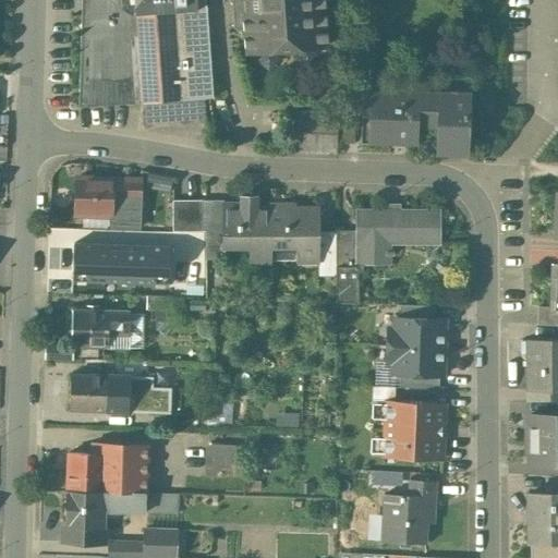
[(81,0),(80,107),(142,102),(133,0),(81,0)]
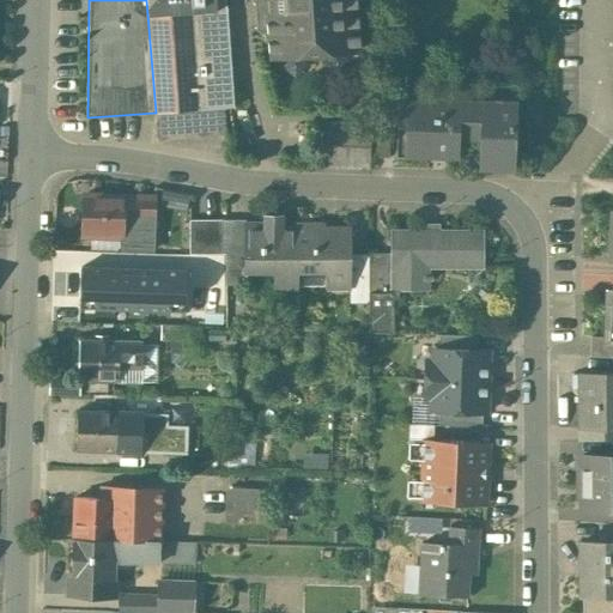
[(146,0),(156,113),(199,110),(190,0),(146,0)]
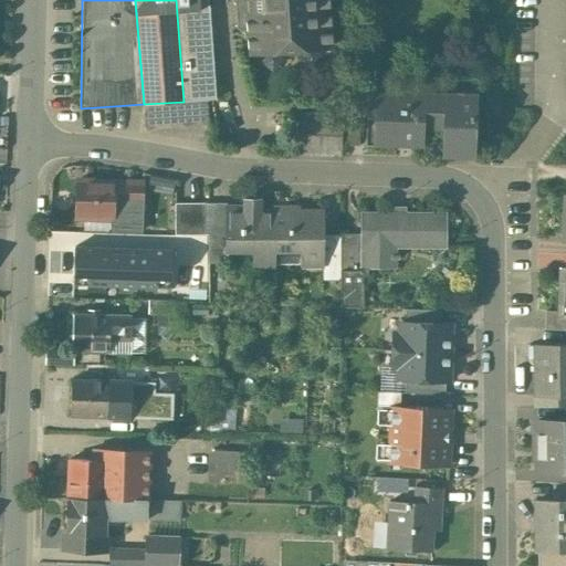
[(176,0),(184,102),(208,100),(217,98),(209,0),(176,0)]
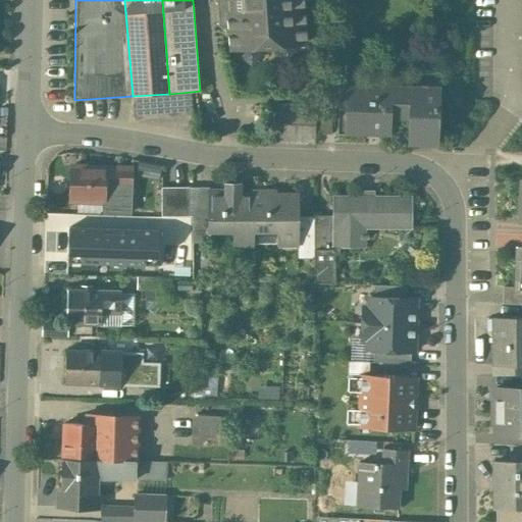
[(226,0),(216,0),(218,25),(222,30),(229,29),(226,0)]
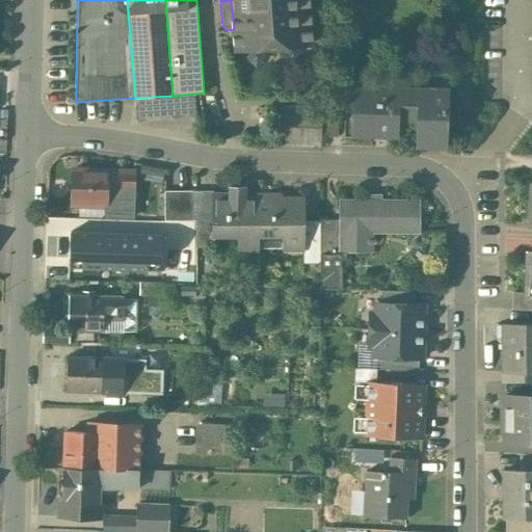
[(307,0),(231,0),(234,29),(235,49),(311,43),(307,0)]
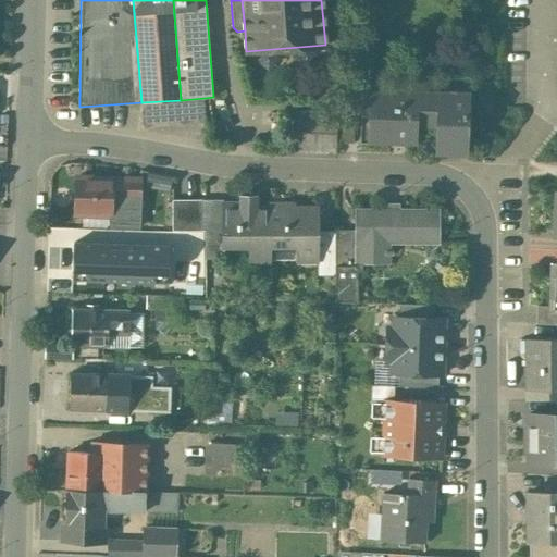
[(413,97),(371,95),(371,114),(362,115),(361,135),(412,136),(412,119),(413,97)]
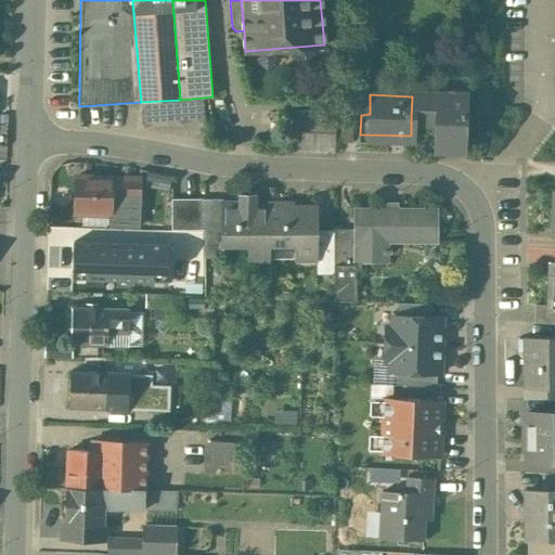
[(463,99),(412,97),(411,118),(439,119),(439,144),(462,145),(463,99)]
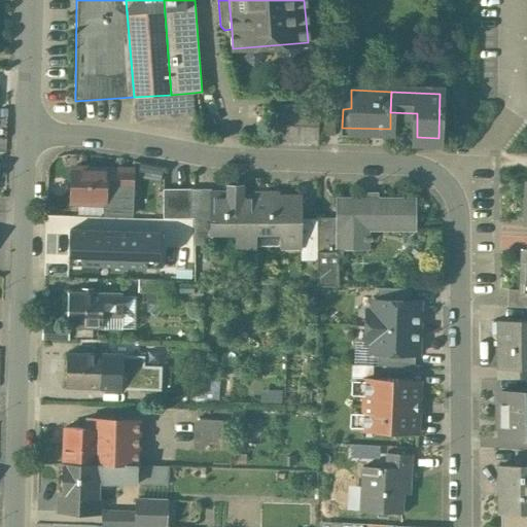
[(171,95),(134,97),(135,120),(160,118),(160,117),(195,115),(194,93),(171,95)]
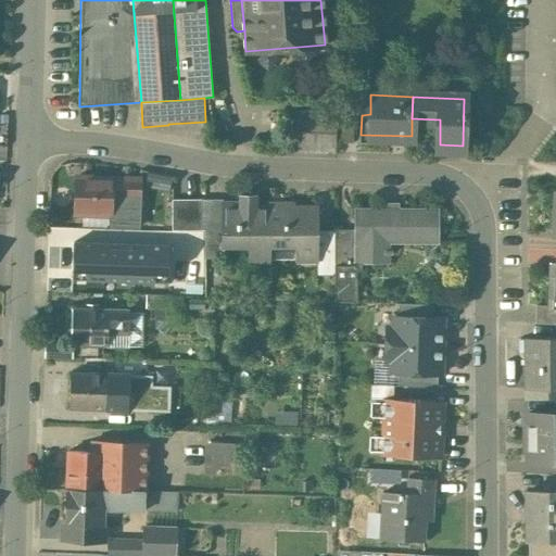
[(336,114),(289,113),(288,150),(335,152),(336,114)]
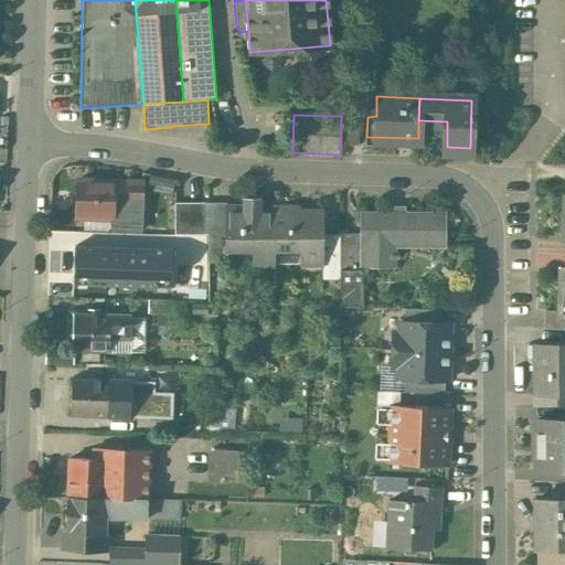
[(115,184),(77,183),(76,216),(110,219),(114,219),(115,184)]
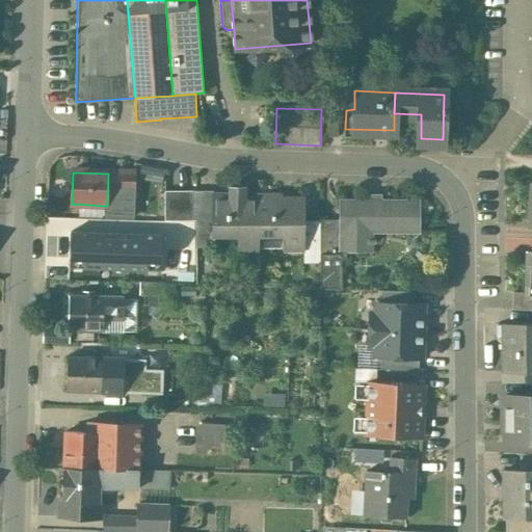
[(134,174),(108,174),(107,206),(104,206),(104,216),(133,217),(134,174)]
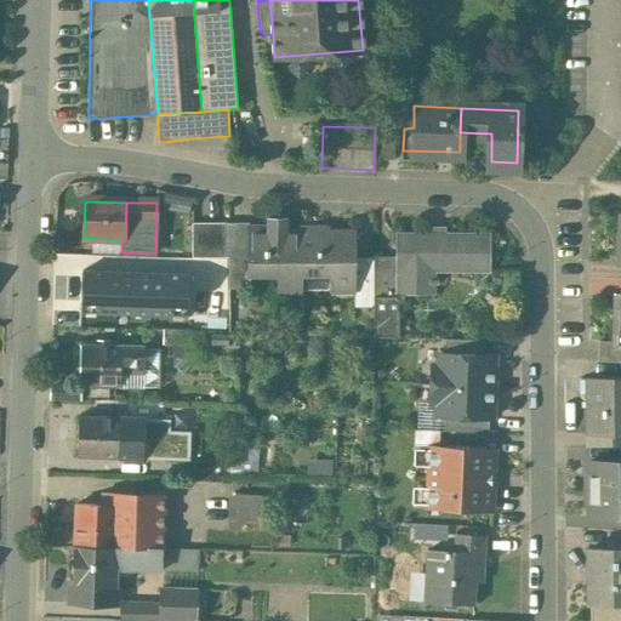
[(191,221),(171,220),(170,246),(189,248),(191,221)]
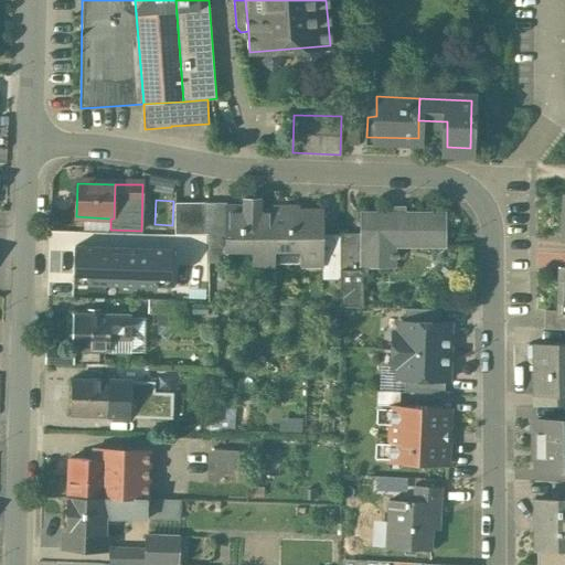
[(298,206),(274,206),(274,211),(275,245),(301,245),(301,263),(322,263),(322,211),(298,211),(298,206)]
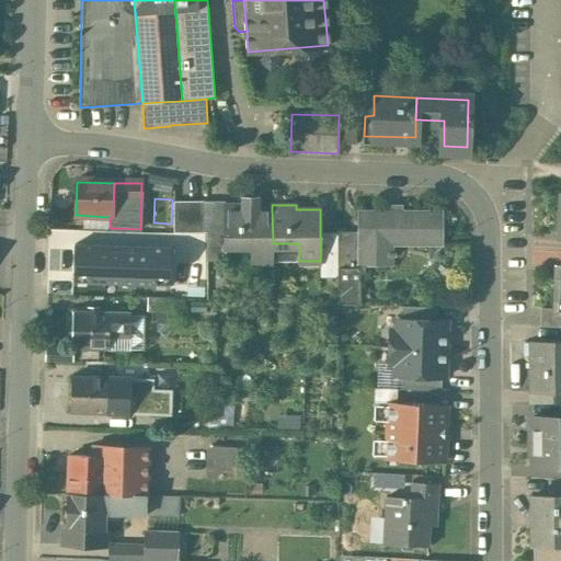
[(225,232),(207,232),(207,261),(226,261),(226,244),(251,245),(251,262),(273,262),(273,243),(272,209),(250,210),(250,206),(225,206),(225,232)]
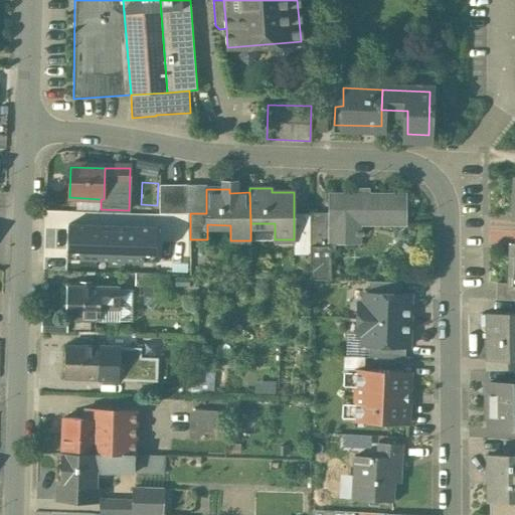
[(328,212),(311,212),(311,280),(330,280),(330,254),(332,253),(334,251),(335,250),(335,248),(334,245),(359,244),(360,236),(362,236),(362,232),(354,232),(354,220),(371,219),(371,226),(406,226),(405,193),(369,193),(355,193),(327,193),(328,212)]
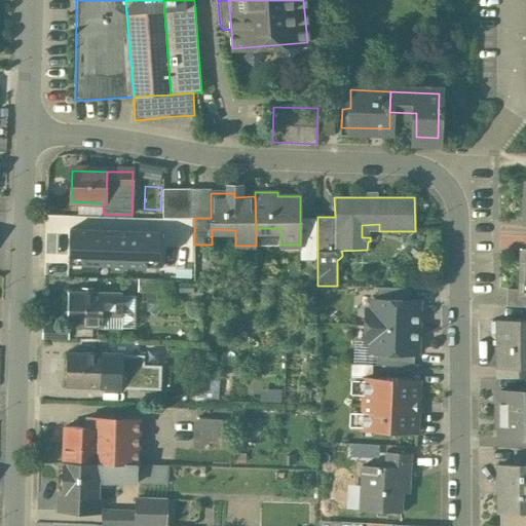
[(106,230),(70,229),(69,257),(82,257),(82,265),(146,267),(147,259),(160,260),(160,232),(106,230)]
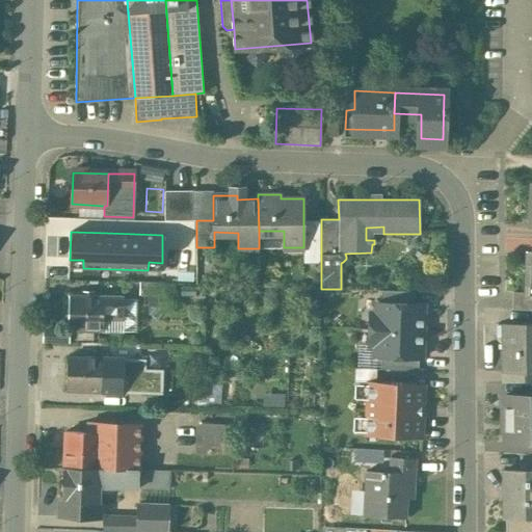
[(164,284),(140,283),(140,296),(164,296),(164,284)]
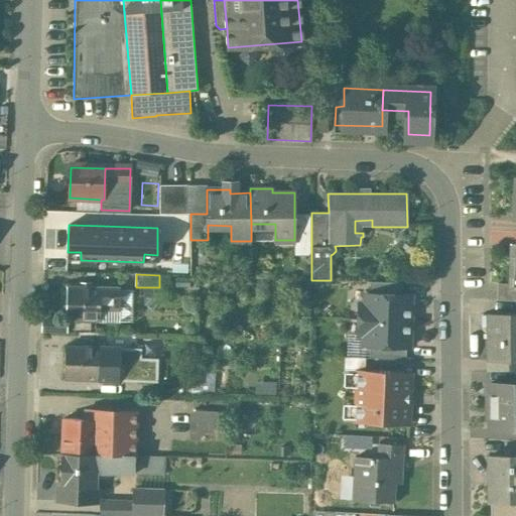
[(402,283),(370,282),(370,294),(402,295),(402,283)]
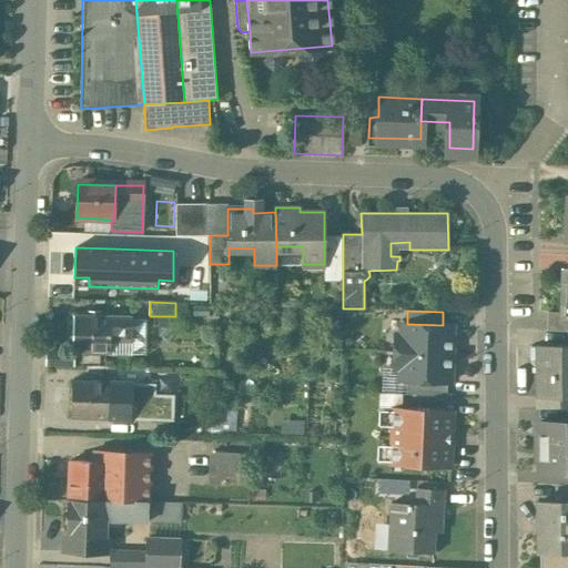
[(567,317),(563,317),(563,312),(548,312),(547,331),(567,331),(567,317)]
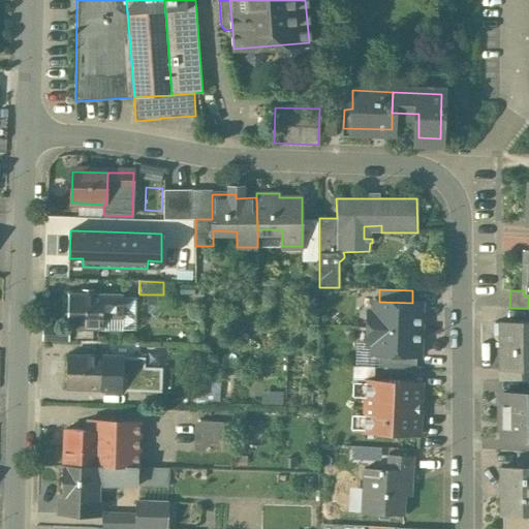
[(123,297),(68,296),(68,327),(103,328),(103,318),(123,318),(123,297)]
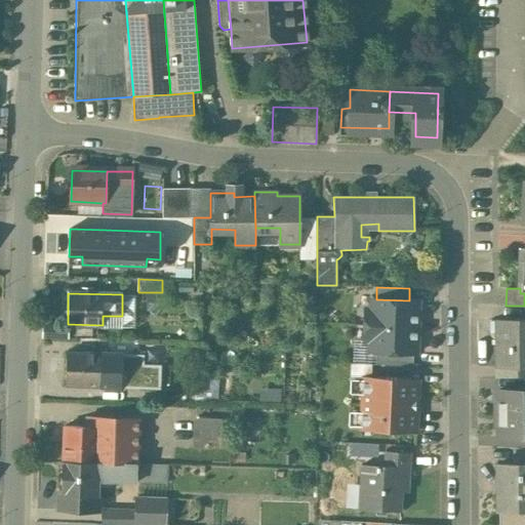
[(376,299),(371,298),(370,310),(364,310),(364,325),(417,327),(418,300),(409,300),(376,299)]
